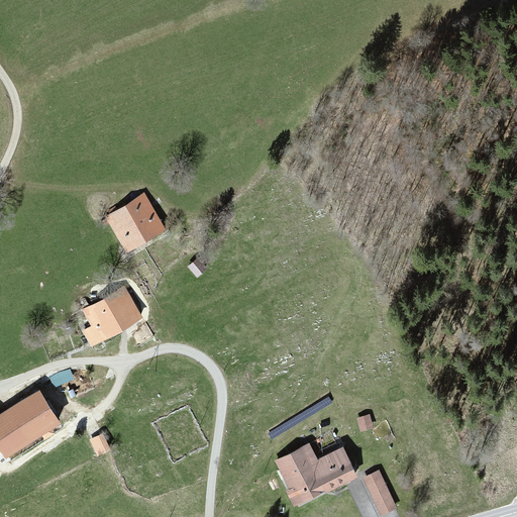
[(147,190),(104,211),(125,253),(169,233),(147,190)]
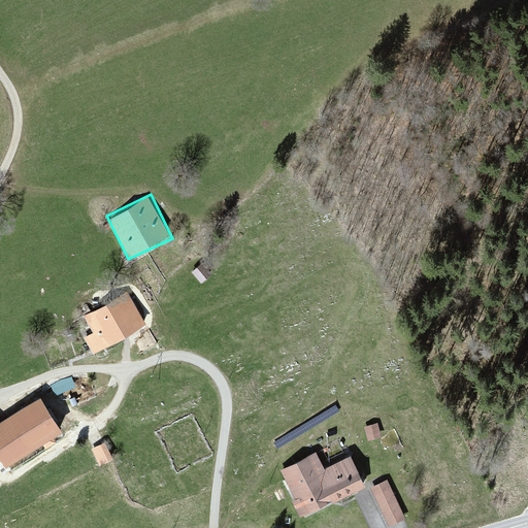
[(201,261),(188,270),(200,288),(213,278),(201,261)]
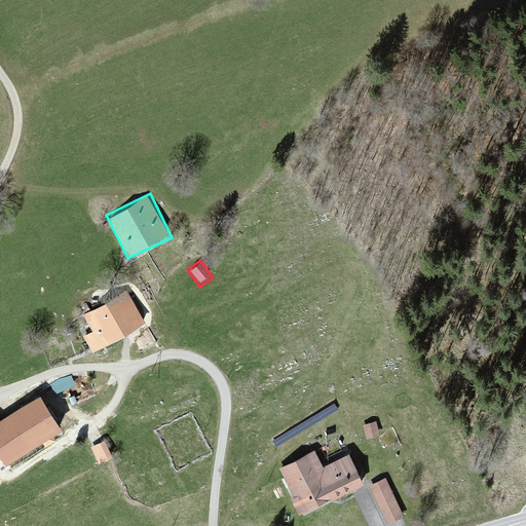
[(84,336),(94,351),(147,318),(127,288),(82,315),(91,332),(84,336)]
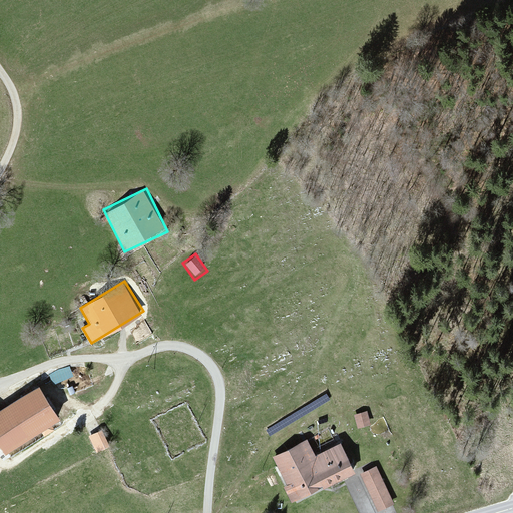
[(0,446),(3,452),(58,415),(37,385),(0,409),(0,446)]
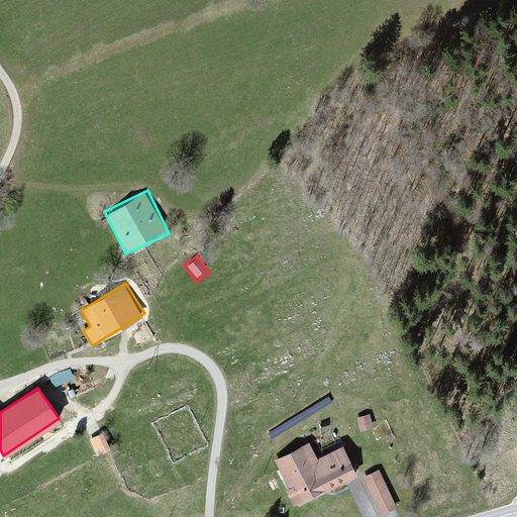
[(370,413),(355,416),(357,431),(373,429),(370,413)]
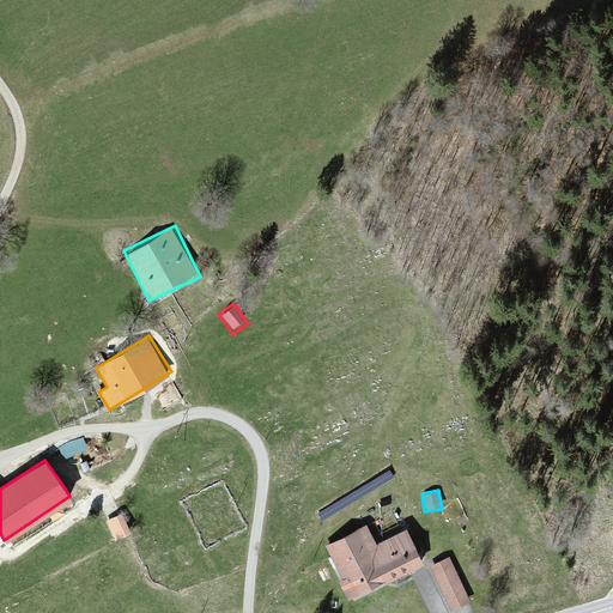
[(123,513),(104,520),(113,538),(131,529),(123,513)]
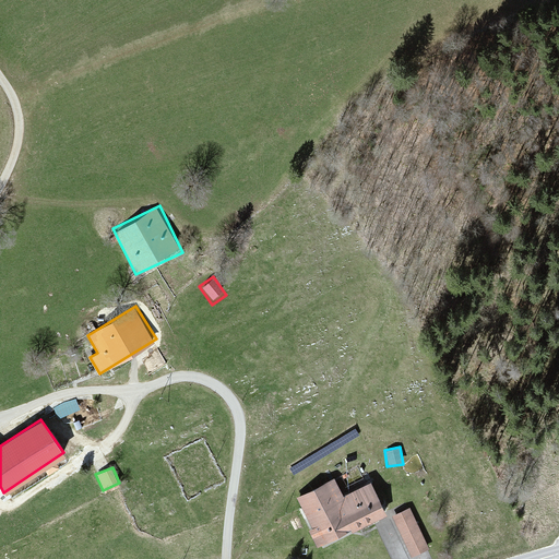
[(335,477),(295,495),(318,547),(388,516),(372,482),(343,495),(335,477)]
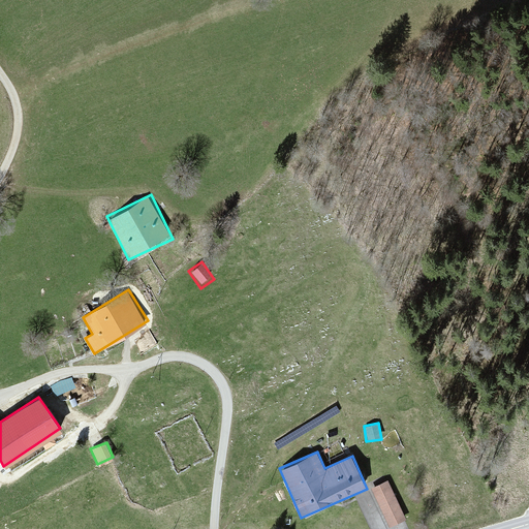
[(389,480),(371,488),(389,528),(406,521),(389,480)]
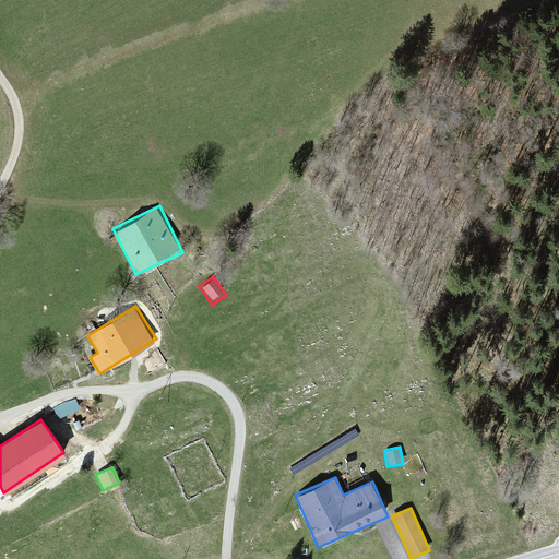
All buildings are outlined.
